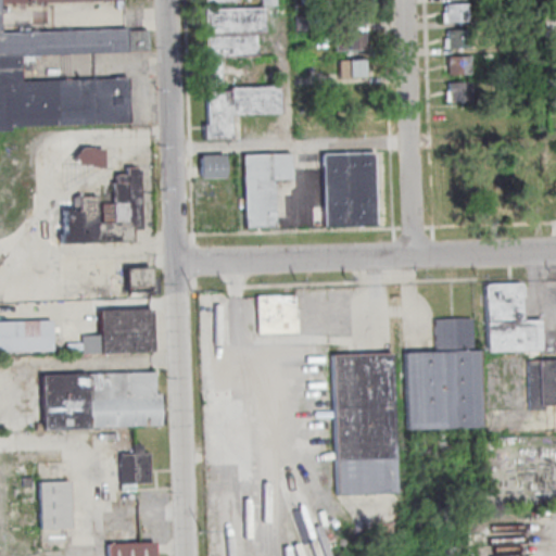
[(0,0),(0,36),(2,36),(1,7),(124,2),(123,0),(0,0)]
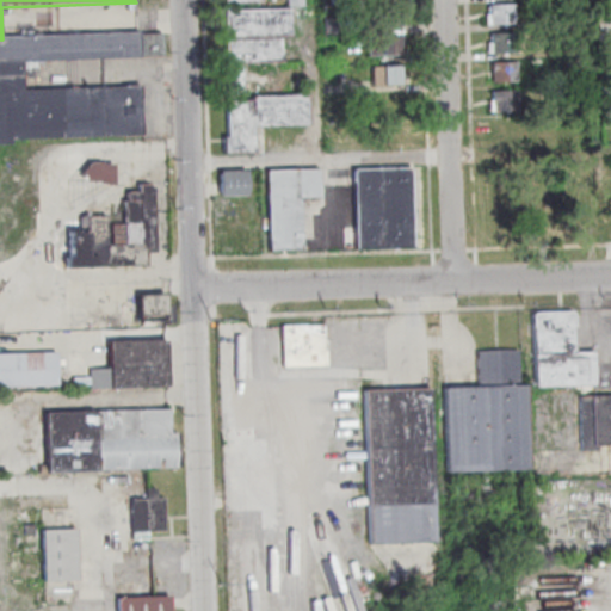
[(400,24),(400,4),(383,4),(383,24),(400,24)]
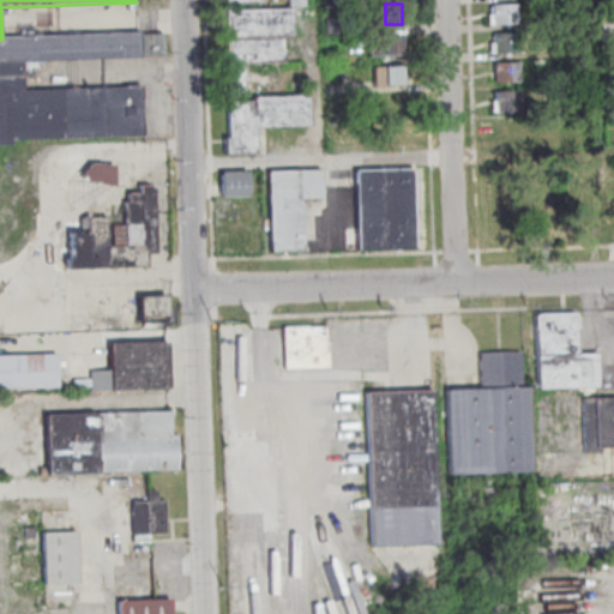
[(492,6),(517,5),(518,24),(493,25),(492,6)]
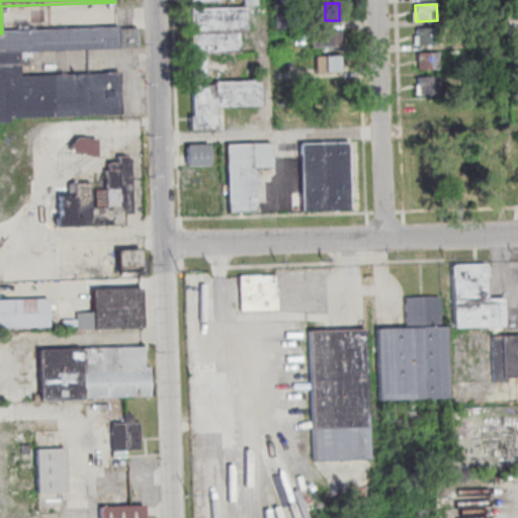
[(191,33),(190,10),(246,8),(247,31),(239,31),(191,33)]
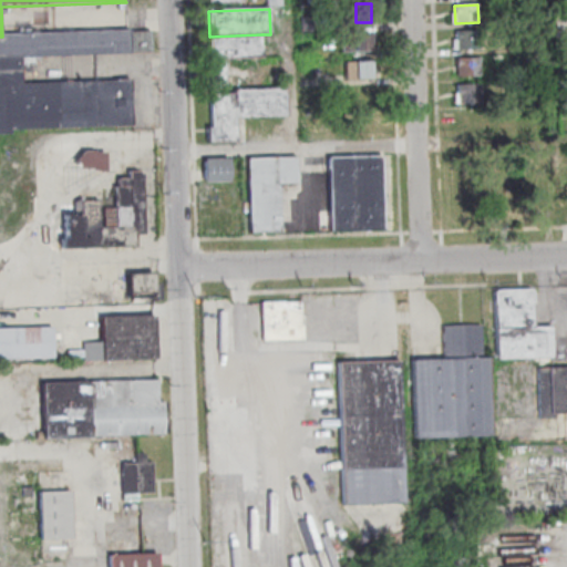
[(494,17),(508,16),(508,27),(494,28),(494,17)]
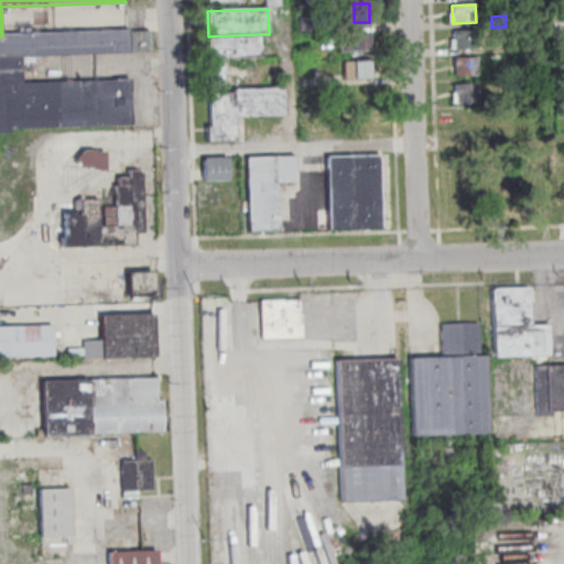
[(0,36),(2,36),(149,29),(150,51),(18,57),(0,57),(0,36)]
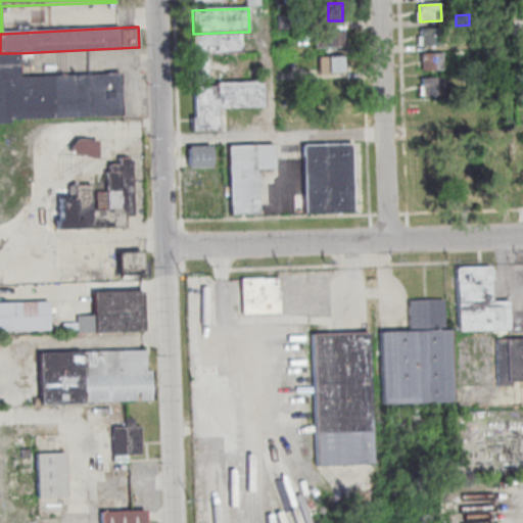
[(475,27),(489,27),(490,42),(476,43),(475,27)]
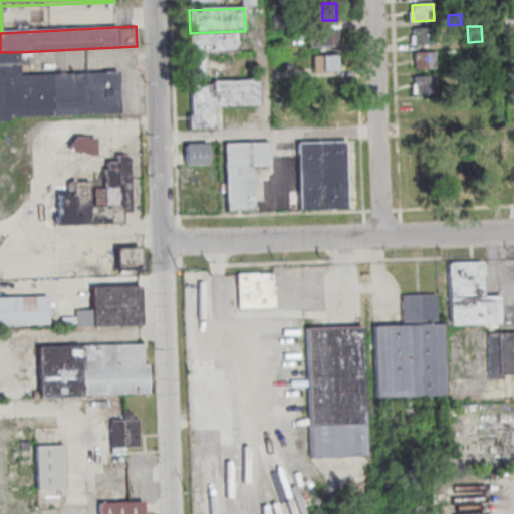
[(434,44),(415,45),(414,29),(433,28),(434,44)]
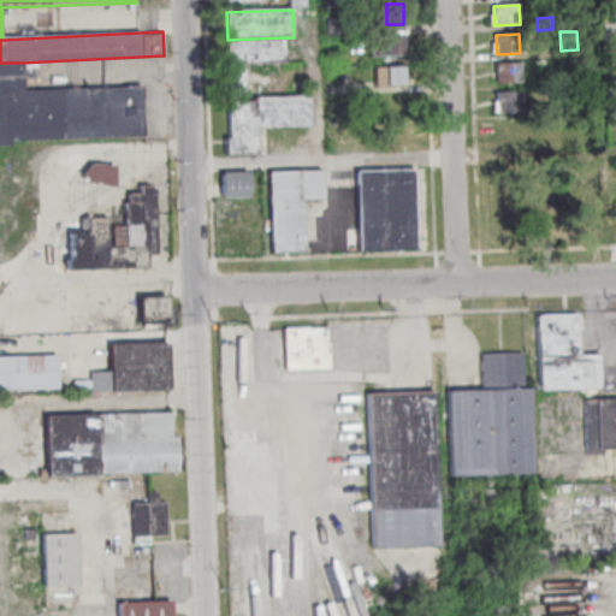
[(284,37),(285,61),(243,64),(229,64),(227,40),(284,37)]
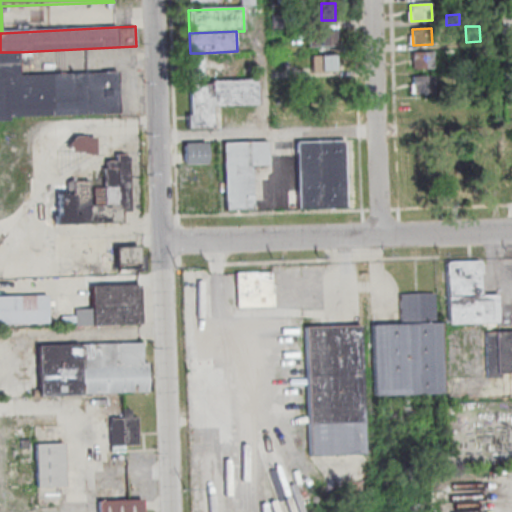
[(308,47),(308,32),(333,31),(333,47),(308,47)]
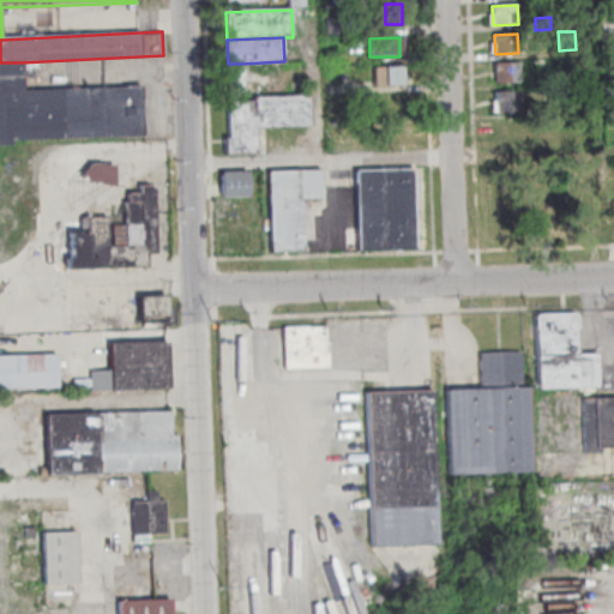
[(0,62),(19,62),(20,92),(139,88),(142,136),(11,142),(11,145),(0,145),(0,62)]
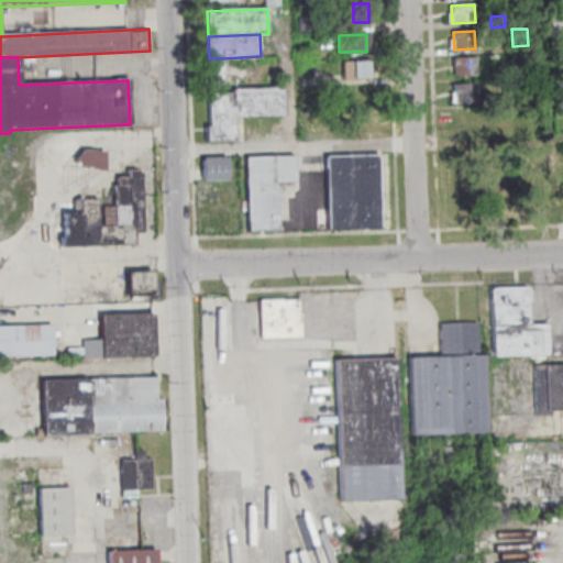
[(453,58),(475,57),(476,76),(454,77),(453,58)]
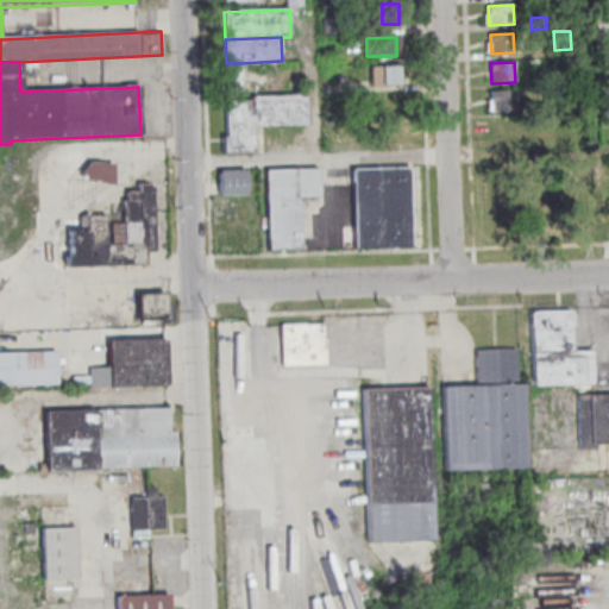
[(226,63),(240,63),(242,96),(227,96),(226,63)]
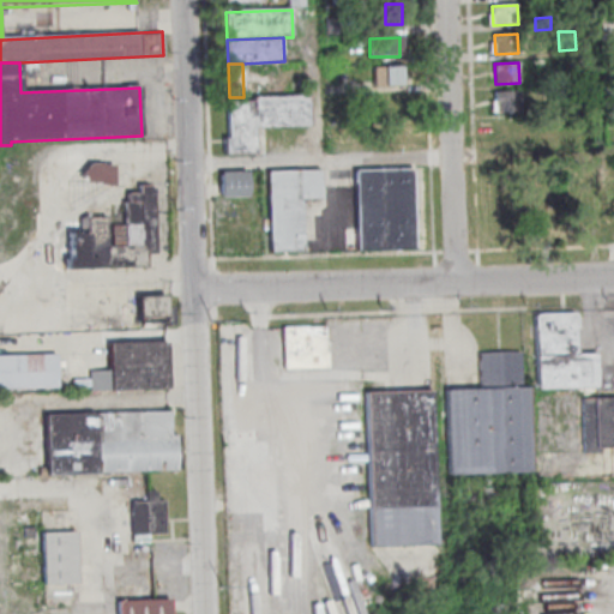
[(405,86),(374,86),(374,68),(405,67),(405,86)]
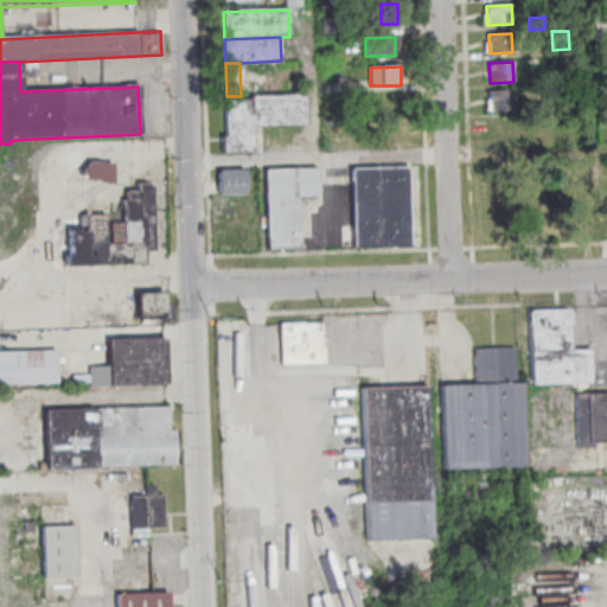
[(554,106),(554,90),(569,90),(570,106),(554,106)]
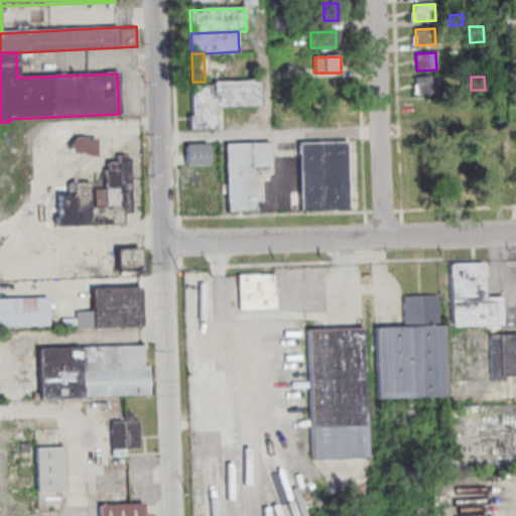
[(416,78),(436,78),(436,94),(417,95),(416,78)]
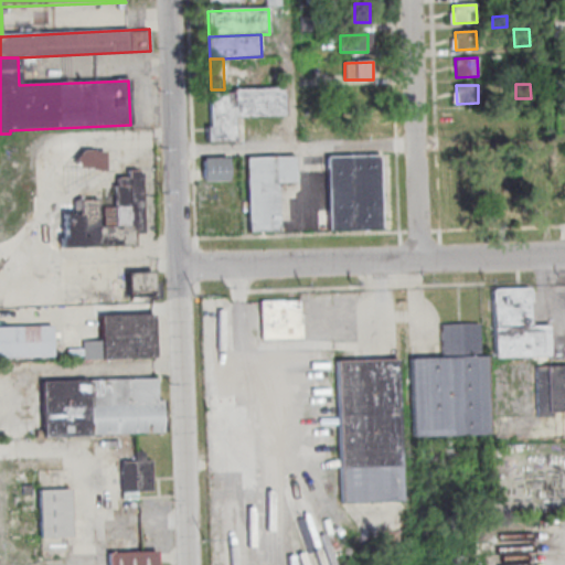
[(208,142),(208,127),(212,127),(211,95),(234,94),(234,91),(284,88),(285,116),(233,118),(234,141),(208,142)]
